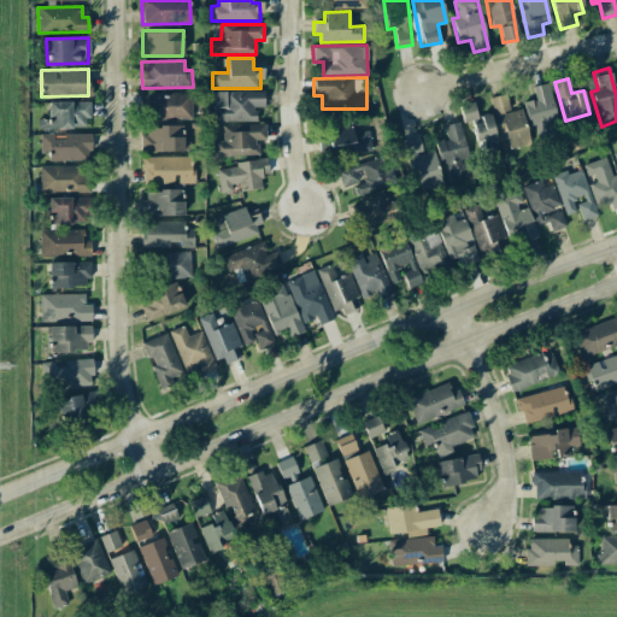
[(538,140),(559,136),(550,83),(533,87),(535,100),(524,101),(528,127),(535,125),(538,140)]
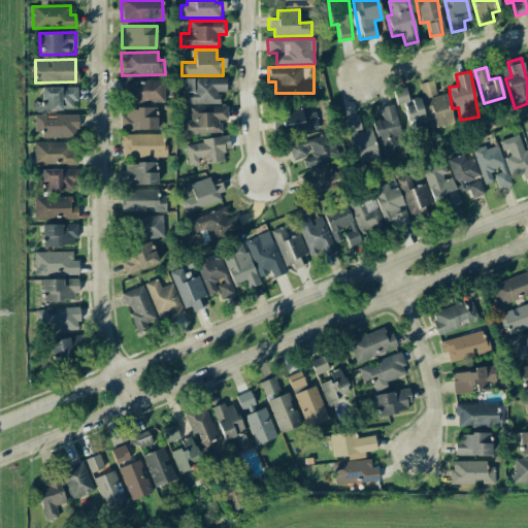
[(226,77),(183,78),(183,104),(220,103),(219,92),(226,92),(226,77)]
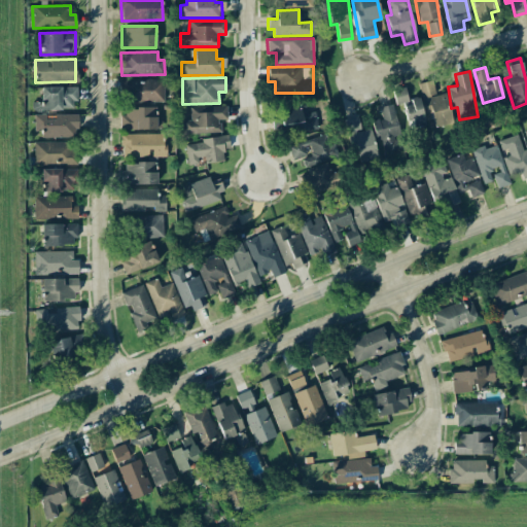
[(164,102),(165,79),(121,79),(121,101),(164,102)]
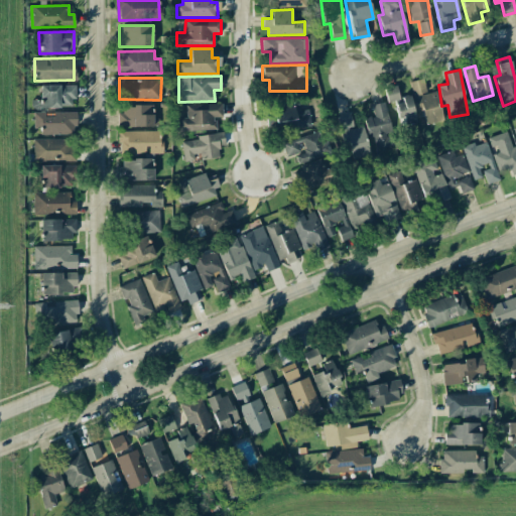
[(409,82),(415,105),(419,104),(425,124),(442,120),(435,91),(426,93),(423,79),(409,82)]
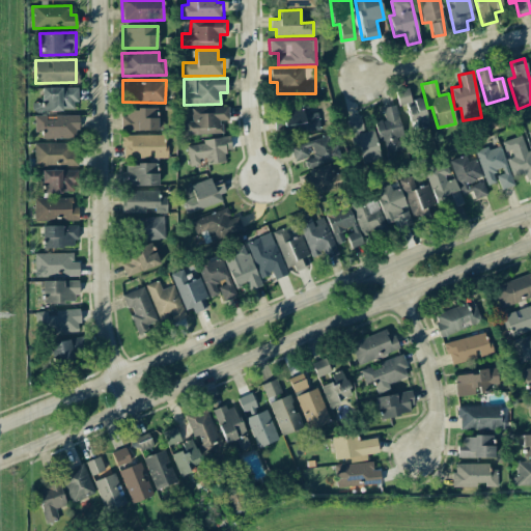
[(417,129),(428,127),(421,98),(411,101),(408,89),(396,92),(399,108),(407,106),(410,121),(415,120),(417,129)]
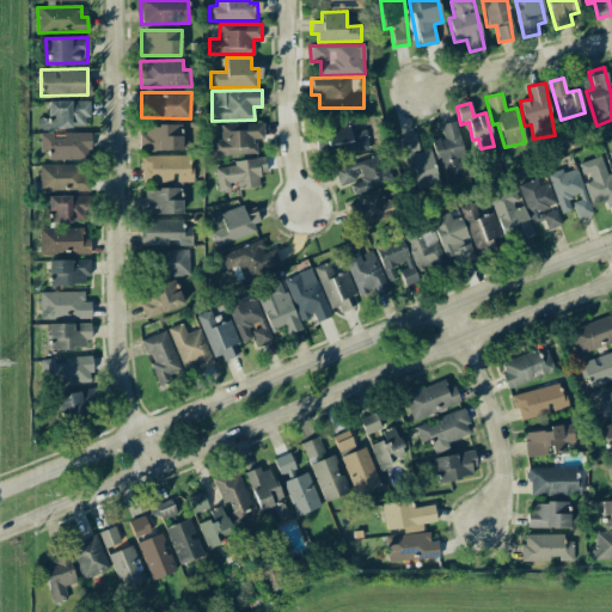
[(432,140),(436,164),(442,163),(446,177),(467,173),(458,121),(440,124),(442,138),(432,140)]
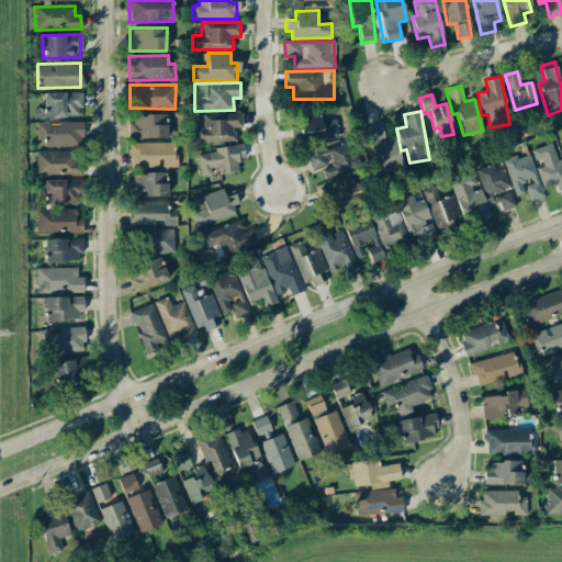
[(235,142),(234,127),(242,127),(240,113),(203,114),(203,128),(194,128),(195,143),(235,142)]
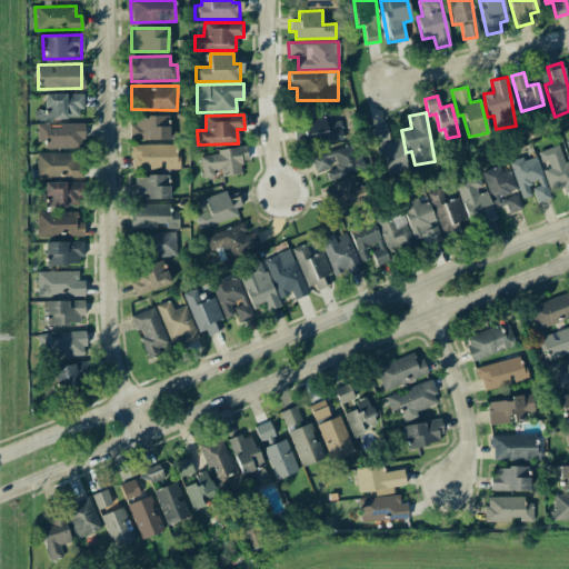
[(169,139),(168,117),(132,117),(132,140),(169,139)]
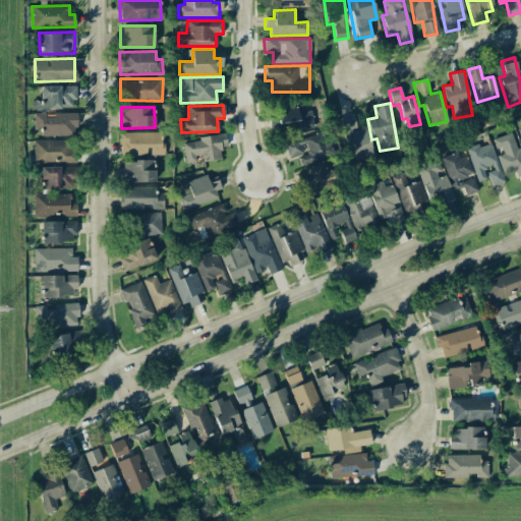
[(34,115),(34,129),(41,129),(41,135),(77,134),(76,113),(54,113),(54,114),(34,115)]
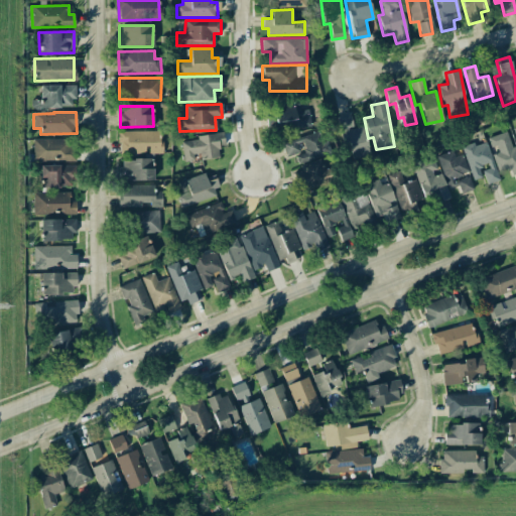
[(337,116),(346,155),(368,150),(363,126),(354,128),(351,113),(337,116)]
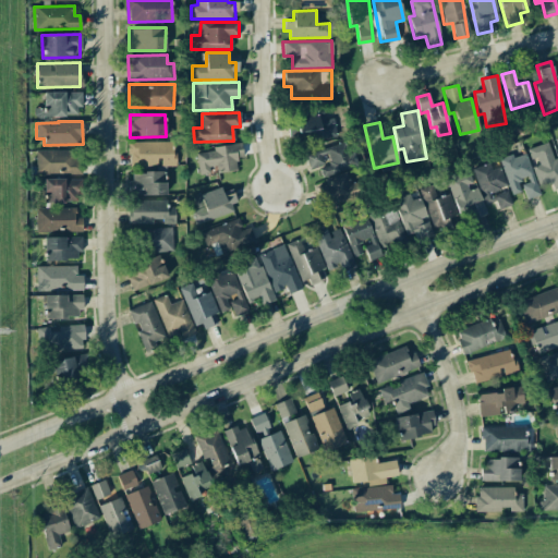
[(173,166),(174,142),(129,141),(128,165),(173,166)]
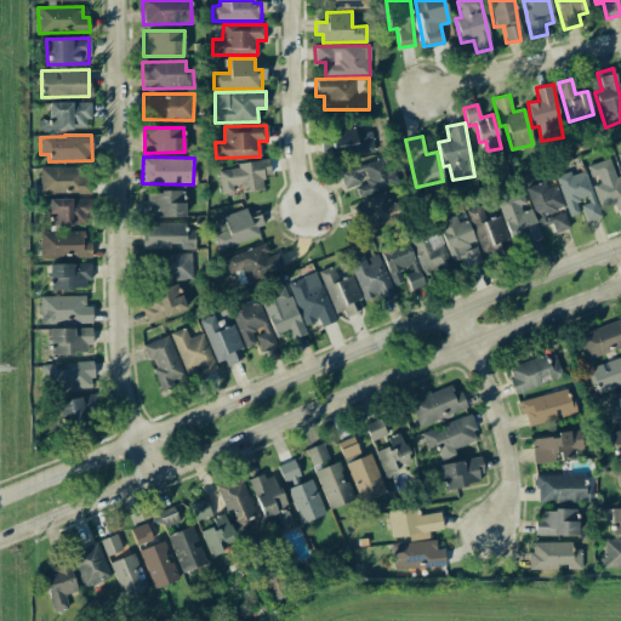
[(354,184),(358,198),(391,187),(381,157),(339,171),(343,188),(354,184)]
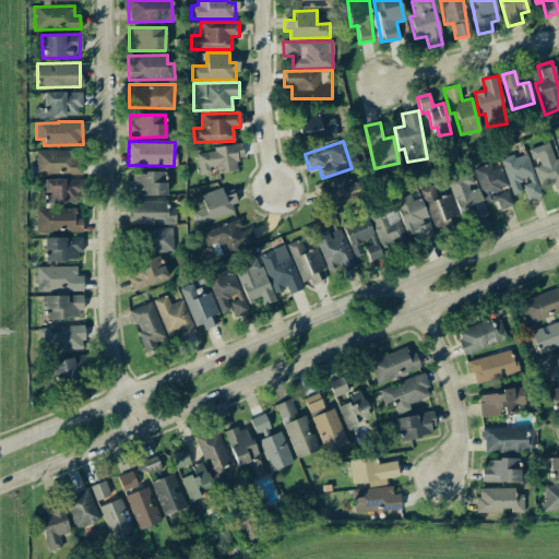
[(539,188),(552,183),(554,189),(558,188),(558,157),(554,159),(549,143),(527,149),(532,164),(533,164),(539,188)]
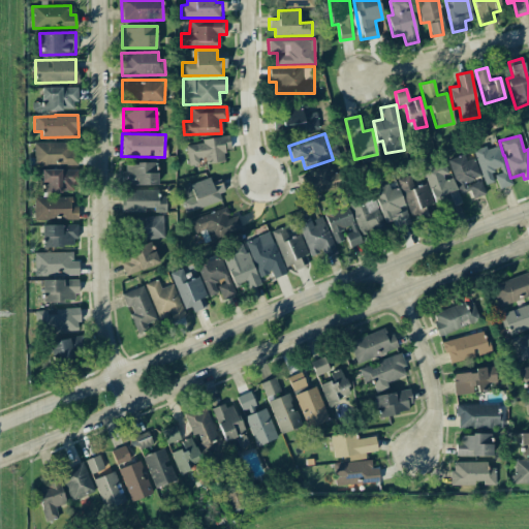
[(188,165),(203,164),(203,163),(224,162),(223,151),(229,150),(228,136),(200,138),(201,144),(186,145),(188,165)]
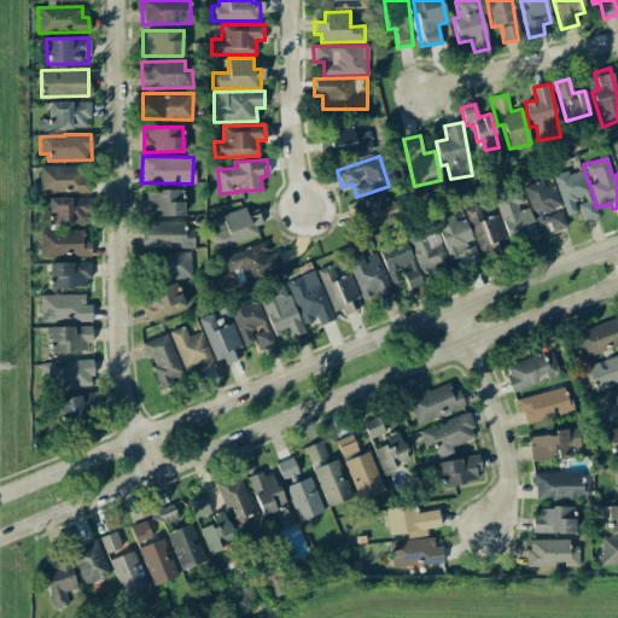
[(40,193),(88,192),(88,176),(82,176),(82,165),(39,167),(40,193)]
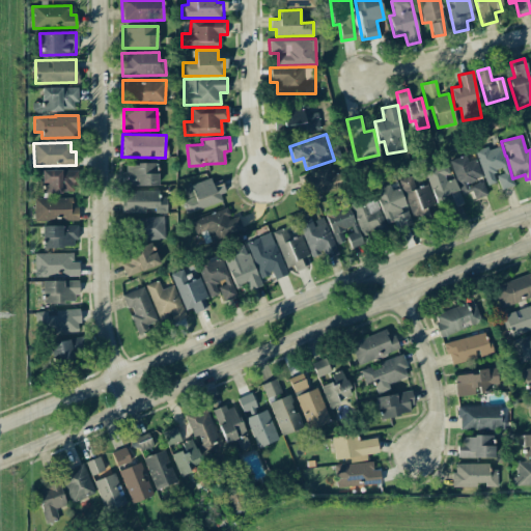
[(475,150),(486,186),(496,183),(493,173),(496,173),(501,190),(513,186),(501,146),(488,150),(487,147),(475,150)]
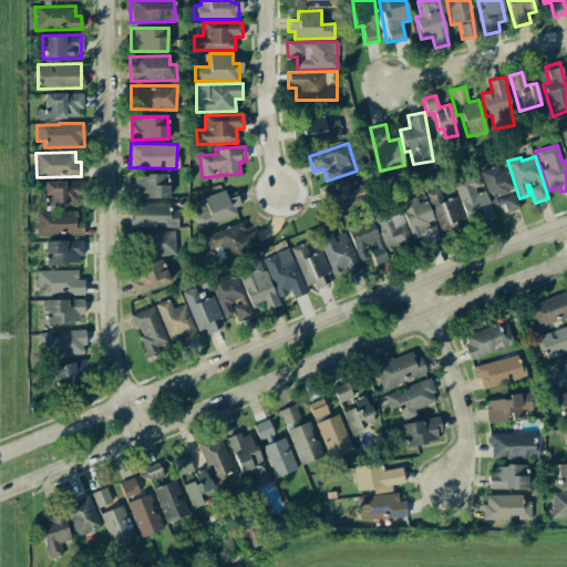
[(492,208),(504,204),(506,214),(521,208),(507,169),(500,173),(497,165),(480,172),(492,208)]
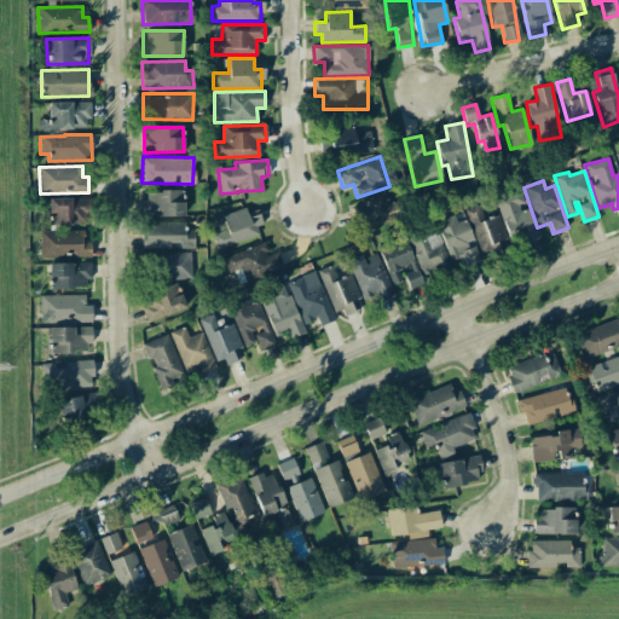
[(541,237),(528,206),(526,206),(520,189),(493,198),(509,237),(521,233),(525,243),(541,237)]
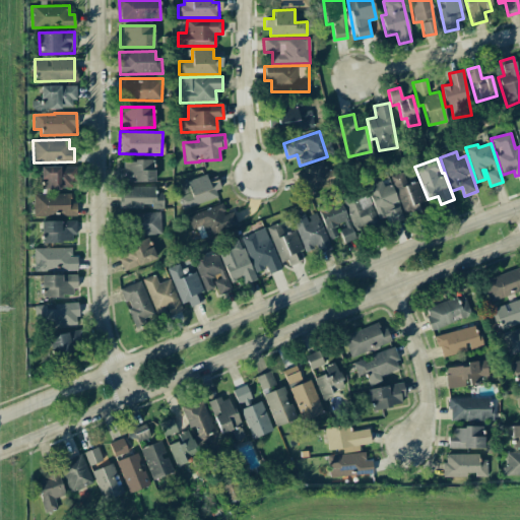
[(299,187),(307,184),(309,191),(332,184),(324,159),(302,167),(303,172),(295,175),(299,187)]
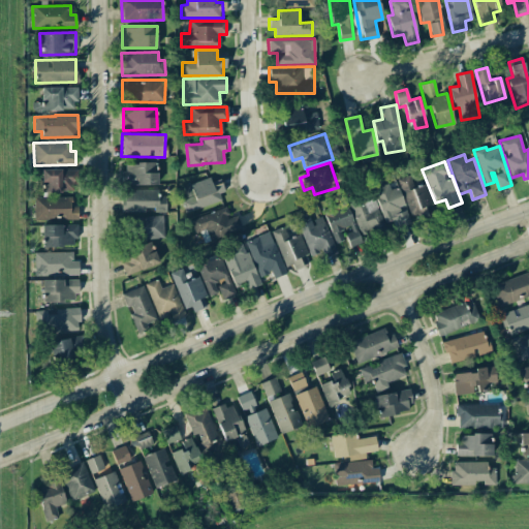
[(155,164),(121,165),(122,185),(156,184),(155,164)]
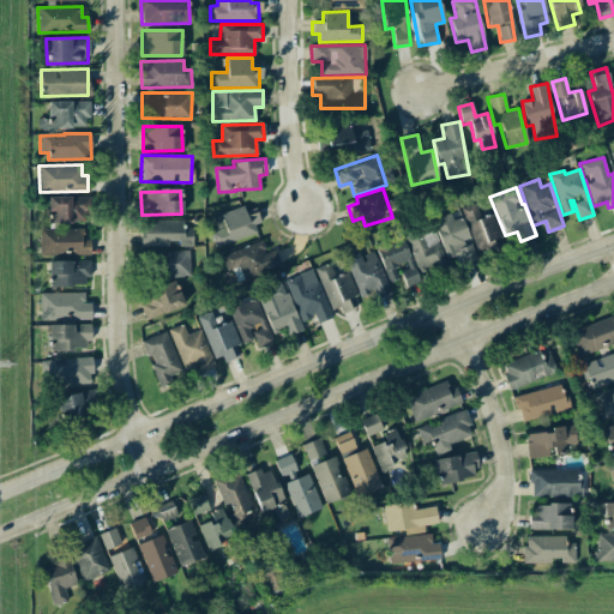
[(86,197),(48,197),(48,223),(78,222),(78,212),(88,212),(86,197)]
